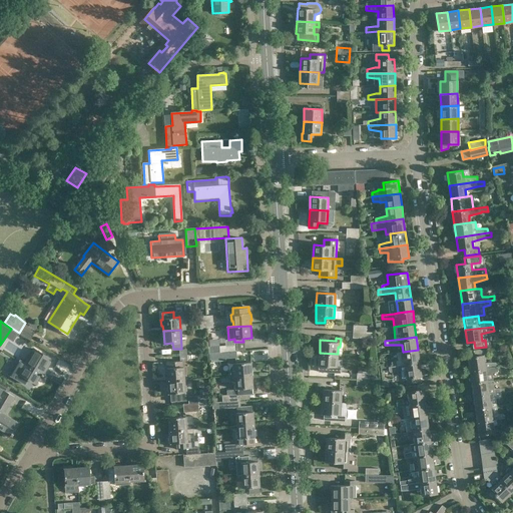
[(43,374),(52,359),(33,348),(25,362),(28,363),(21,375),(35,383),(40,375),(43,376),(44,375),(43,374)]
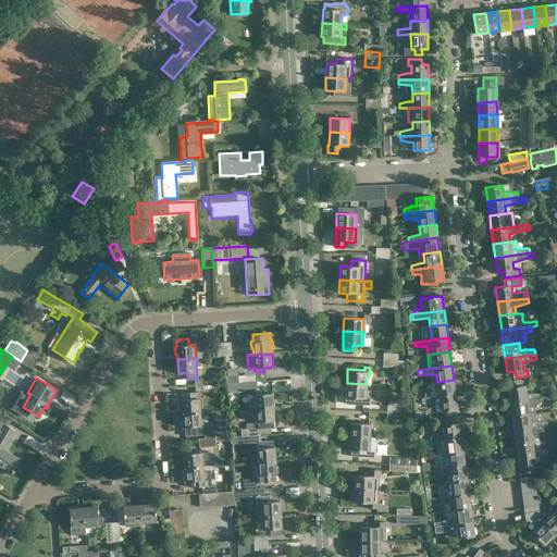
[(511,401),(541,397),(540,393),(527,393),(525,386),(529,386),(528,379),(516,381),(517,386),(509,387),(511,401)]
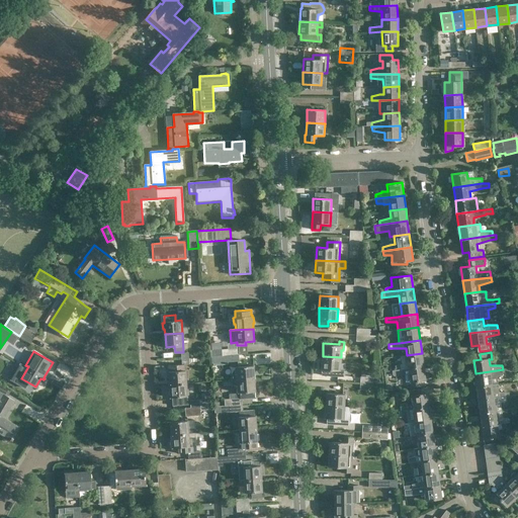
[(396,369),(424,366),(422,353),(407,355),(401,356),(402,363),(396,365),(396,369)]
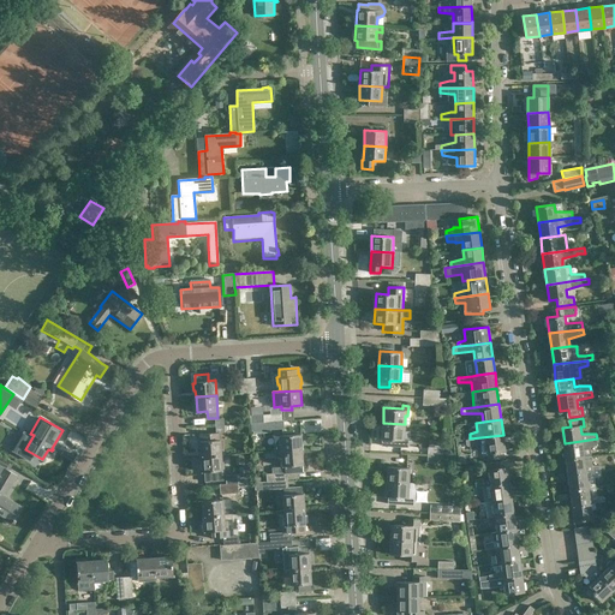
[(282,422),(262,423),(250,424),(251,431),(282,429),(282,422)]
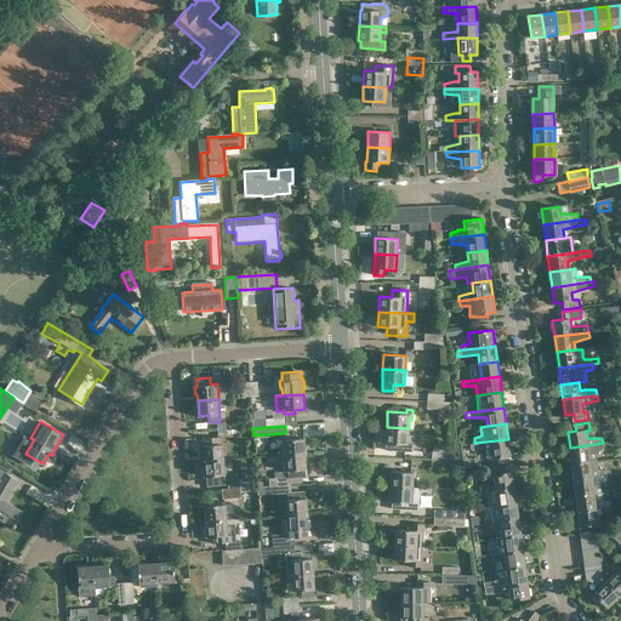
[(409,428),(387,427),(386,443),(387,443),(386,449),(397,449),(397,443),(408,444),(409,428)]
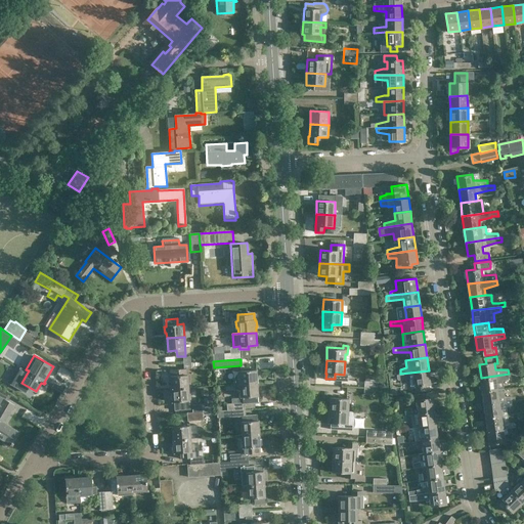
[(172,389),(188,388),(188,375),(186,375),(186,368),(171,369),(171,376),(172,389)]
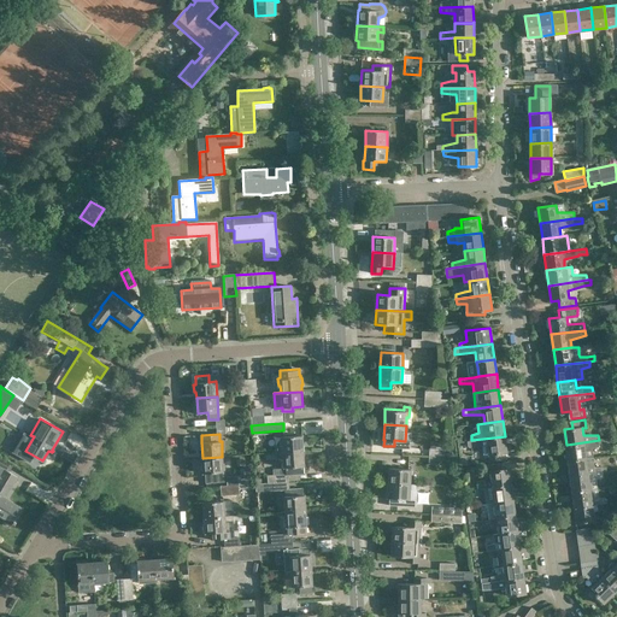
[(276,453),(304,451),(303,435),(282,436),(282,438),(280,438),(281,446),(276,447),(276,453)]
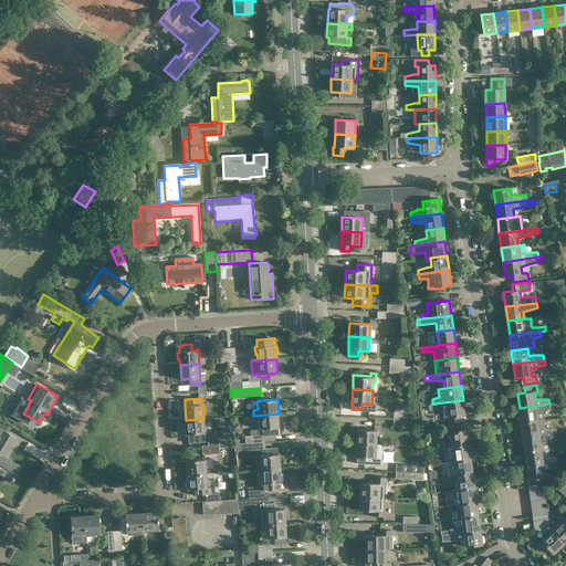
[(463,400),(432,404),(429,405),(430,409),(431,410),(443,409),(444,417),(448,417),(449,426),(461,423),(460,415),(464,415),(463,400)]
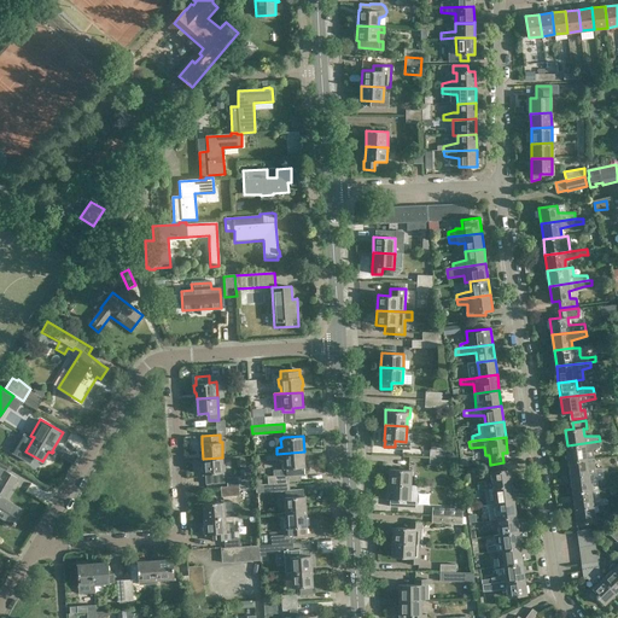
[(570,461),(594,458),(593,448),(600,447),(600,441),(567,445),(570,461)]
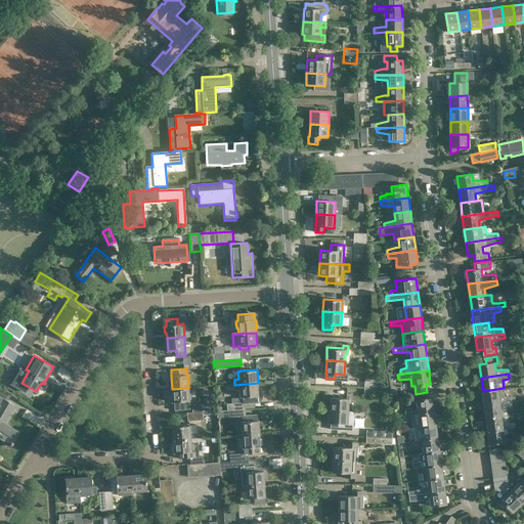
[(259,396),(258,383),(234,385),(234,390),(238,390),(239,397),(242,397),(242,398),(232,398),(232,403),(228,403),(228,410),(233,409),(233,410),(246,409),(245,403),(258,402),(258,396),(259,396)]
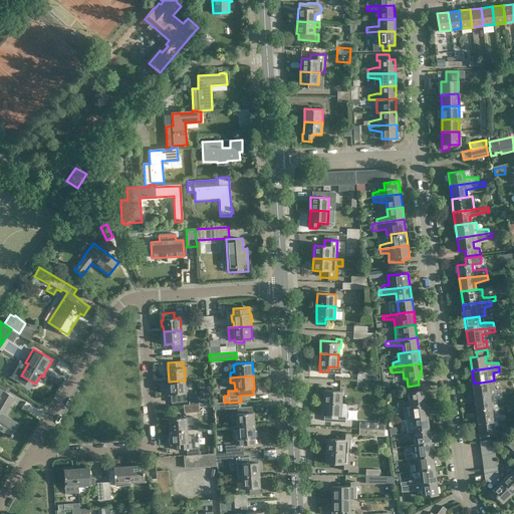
[(185,380),(169,381),(169,395),(170,394),(170,401),(180,400),(180,394),(186,393),(185,380)]
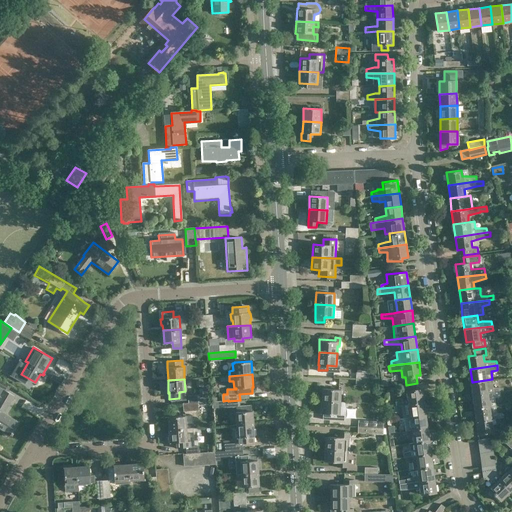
[(473,395),(499,391),(499,388),(493,388),(492,379),(472,382),(473,395)]
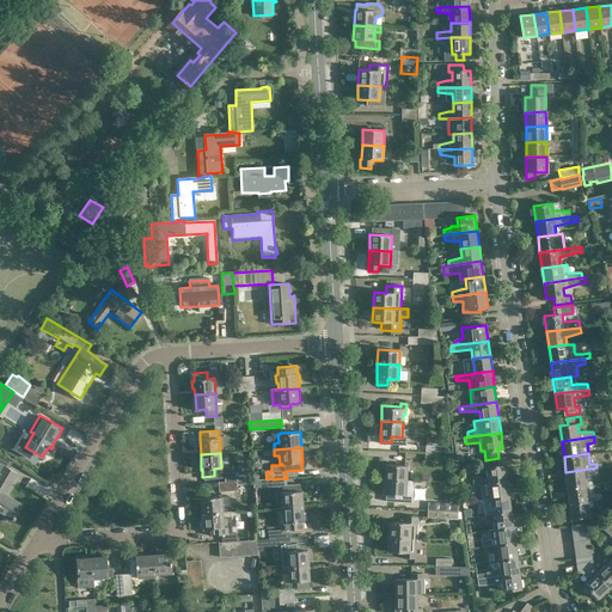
[(13,463),(0,454),(0,512),(5,514),(2,518),(11,522),(13,520),(16,521),(17,518),(24,505),(10,497),(5,494),(10,487),(17,473),(10,469),(13,463)]
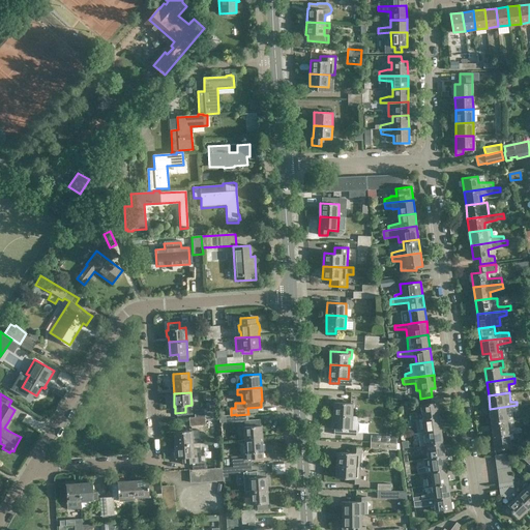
[(411,420),(439,416),(437,403),(431,404),(430,398),(418,400),(419,406),(421,406),(422,412),(410,415),(411,420)]
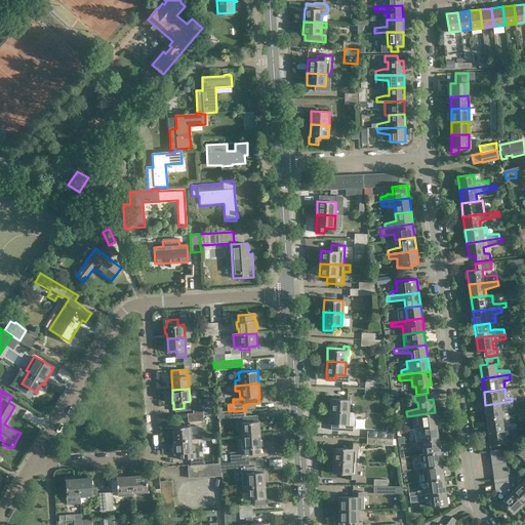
[(330,411),(350,412),(350,399),(331,398),(330,411)]
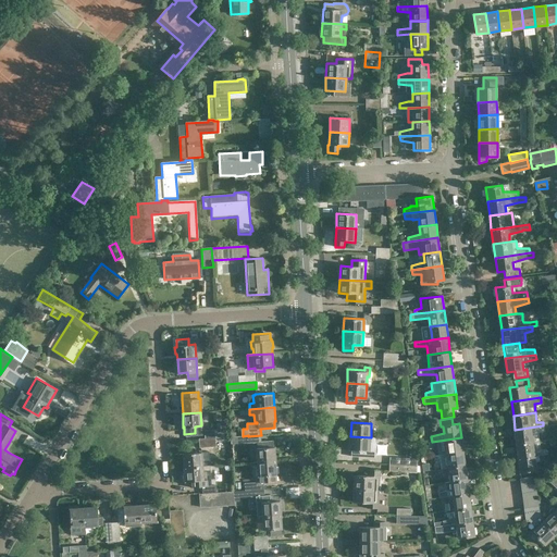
[(517,444),(539,441),(537,433),(544,431),(544,425),(543,425),(515,430),(517,444)]
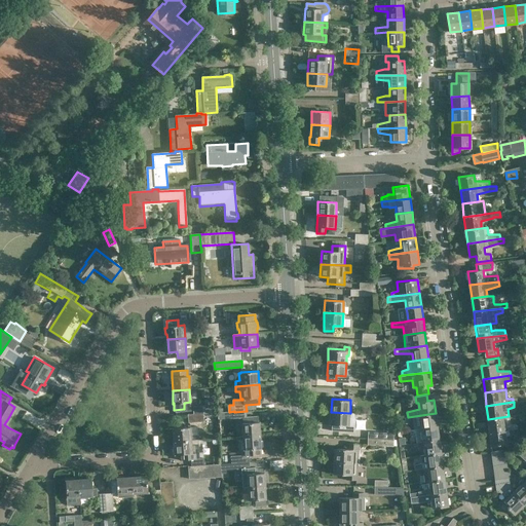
[(188,415),(203,414),(203,406),(187,407),(188,415)]
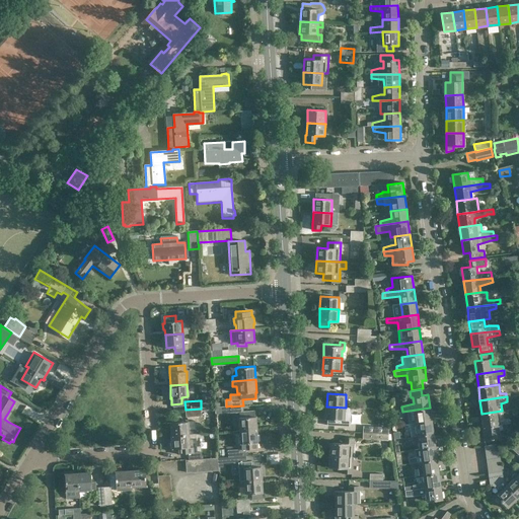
[(243,412),(243,405),(231,406),(232,412),(240,411),(240,418),(239,418),(240,431),(257,430),(256,417),(255,417),(255,411),(243,412)]
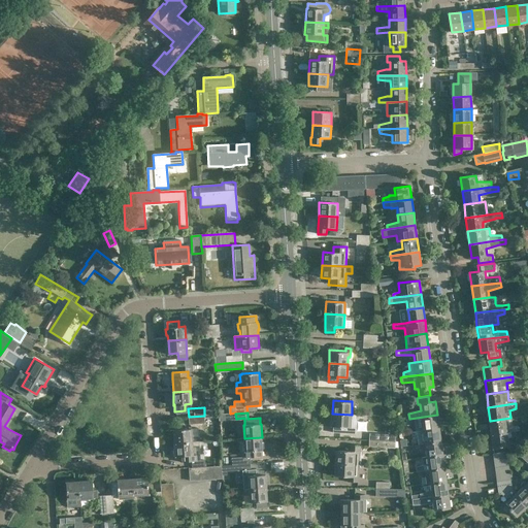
[(351,427),(352,415),(332,414),(331,426),(351,427)]
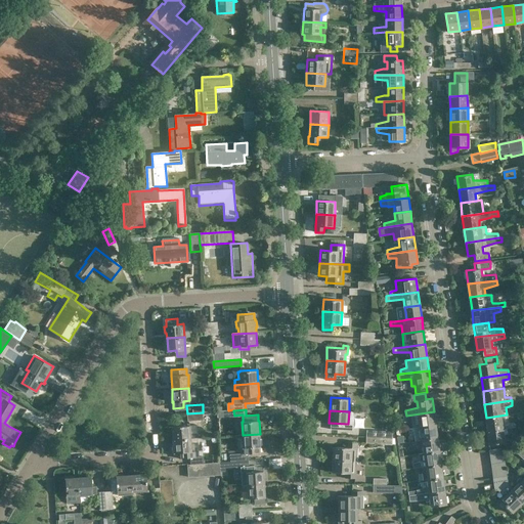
[(421,427),(436,425),(434,411),(406,416),(406,420),(420,420),(421,427)]
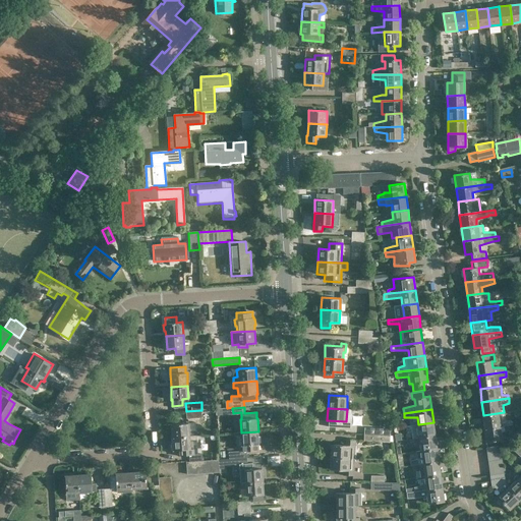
[(201,410),(186,411),(186,419),(203,418),(201,410)]
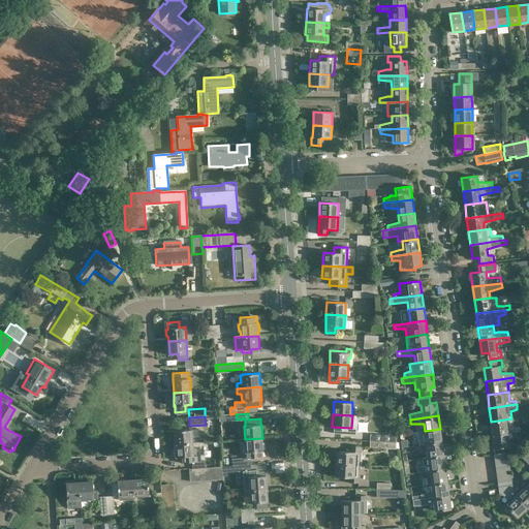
[(493,435),(520,431),(520,427),(514,427),(511,418),(491,422),(493,435)]
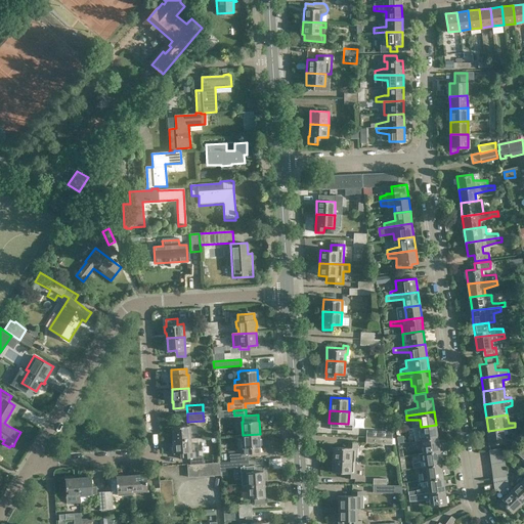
[(174,440),(191,438),(190,425),(173,426),(174,440)]
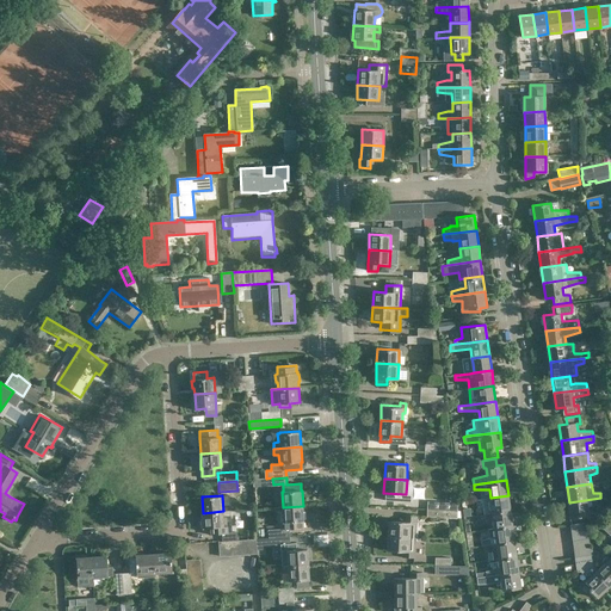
[(485,514),(511,511),(508,495),(491,498),(492,506),(477,510),(477,514),(485,514)]
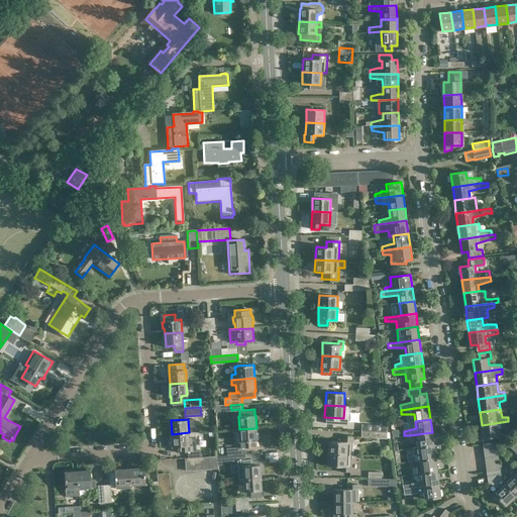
[(508,421),(482,425),(484,438),(498,436),(497,429),(501,428),(509,425),(508,421)]
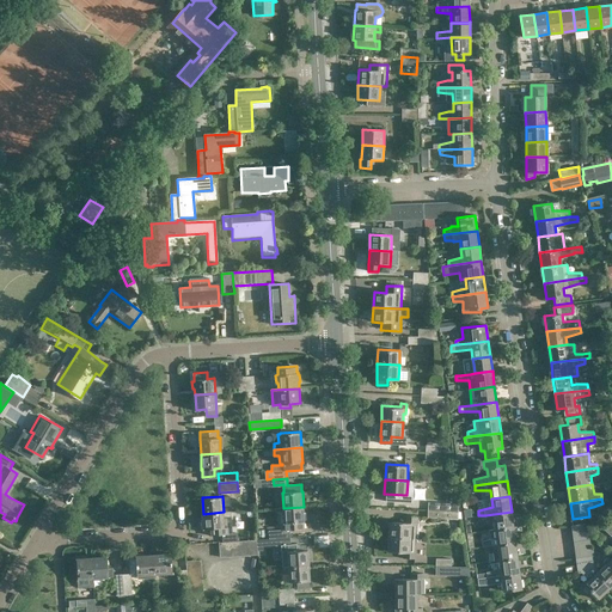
[(270,539),(291,538),(291,530),(304,530),(304,522),(304,507),(283,508),(285,531),(269,532),(270,539)]
